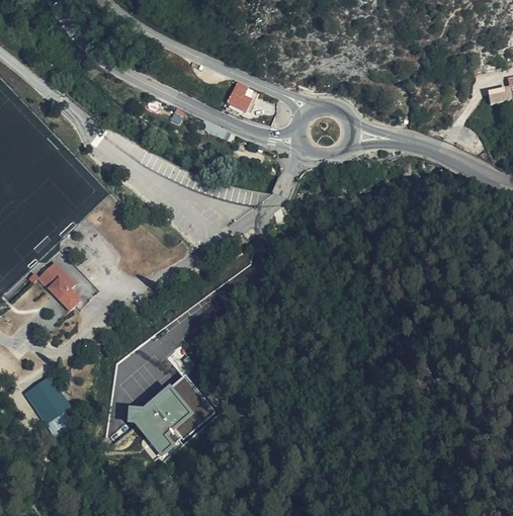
[(320,79),(312,77),(310,83),(318,86),(320,79)]
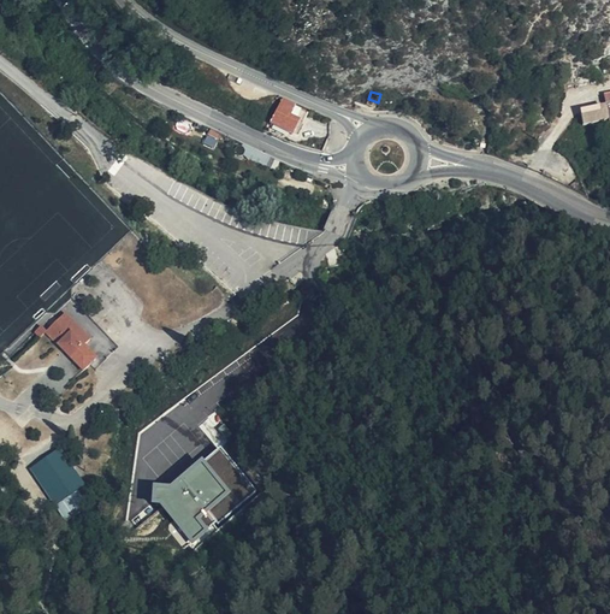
[(301,110),(278,98),(267,119),(288,129),(295,117),(297,118),(301,110)]
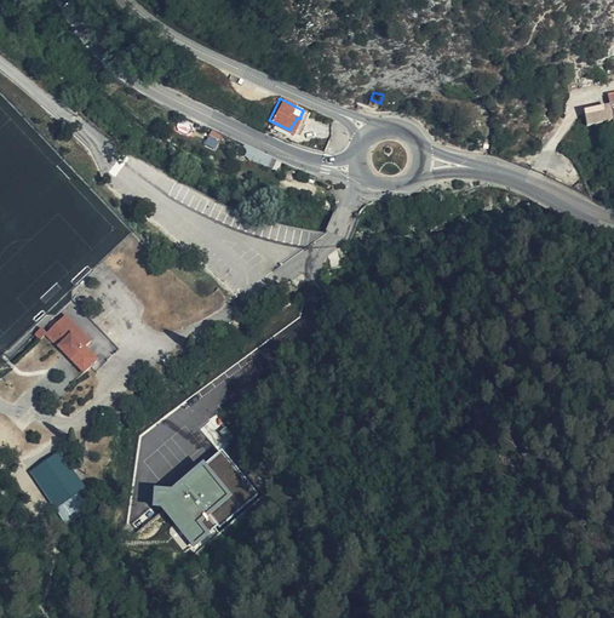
[(613,106),(595,110),(597,124),(613,120),(613,106)]
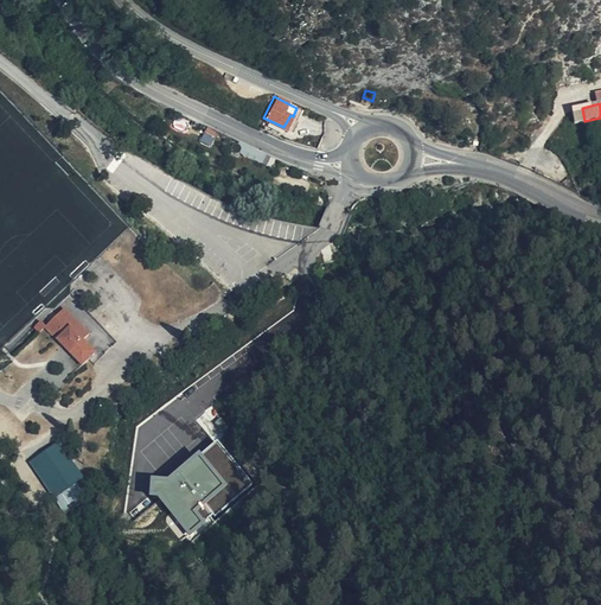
[(75,341),(82,336),(89,329),(64,303),(44,319),(40,316),(33,322),(39,326),(44,323),(64,345),(65,346),(75,341)]
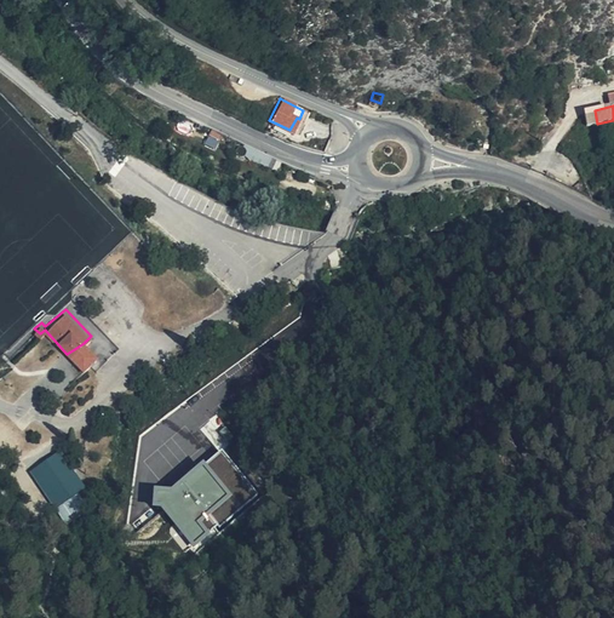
[(87,350),(92,360),(97,356),(84,343),(76,348),(80,354),(87,350)]
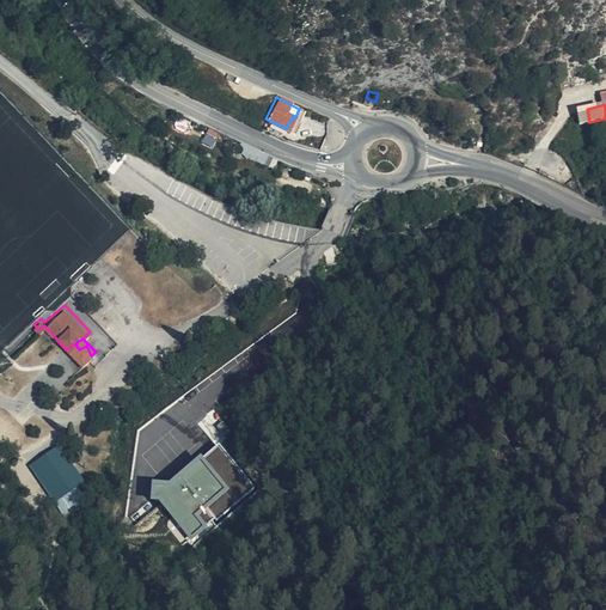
[(84,360),(91,355),(86,346),(79,349),(75,343),(66,349),(79,364),(84,360)]
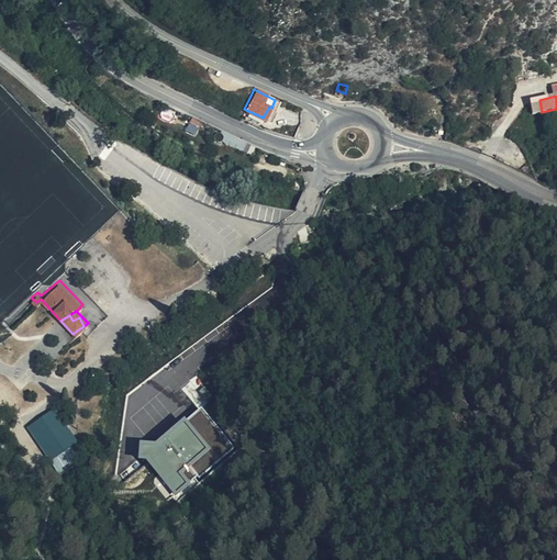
[(153,441),(137,439),(136,460),(144,459),(178,496),(232,441),(197,403),(153,441)]
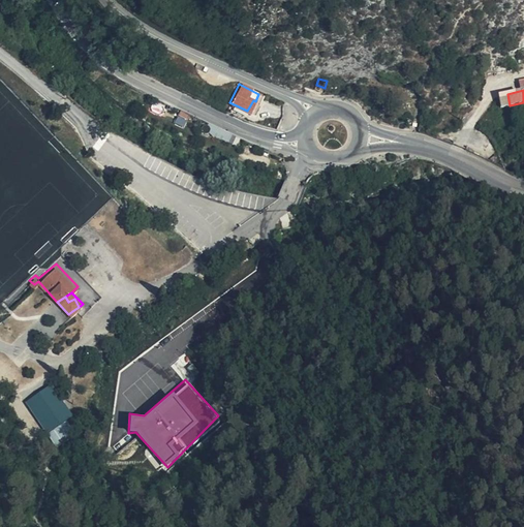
[(22,398),(50,443),(71,431),(63,417),(68,414),(56,395),(51,398),(42,385),(22,398)]
